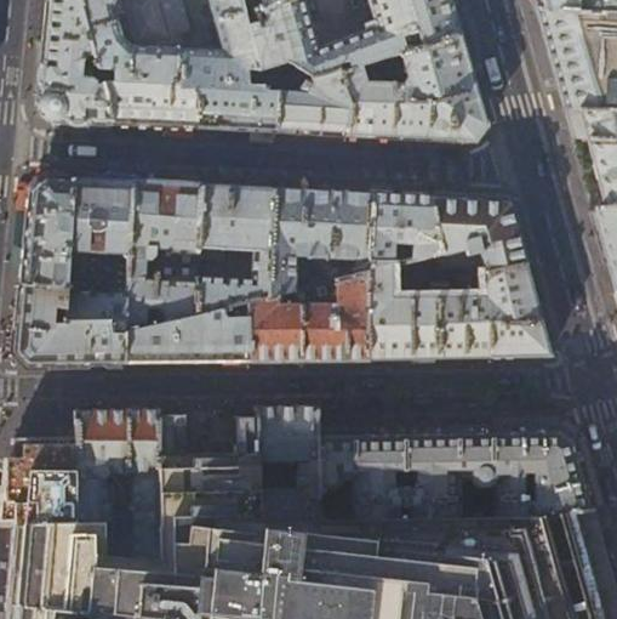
[(50,0),(46,43),(40,104),(53,119),(74,119),(115,121),(104,81),(97,84),(96,78),(93,75),(85,74),(87,56),(97,54),(83,0),(50,0)]
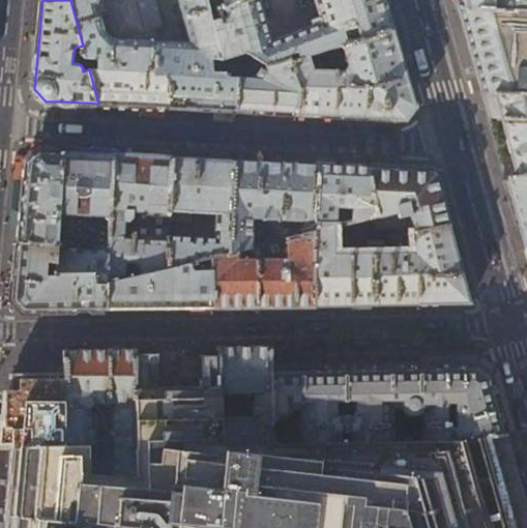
[(151,42),(139,0),(70,0),(83,46),(89,69),(98,104),(126,106),(170,108),(171,75),(155,74),(157,42),(151,42)]
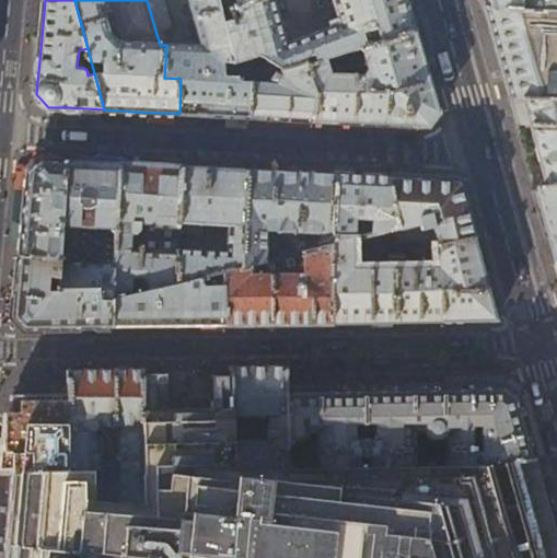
[(147,0),(160,45),(166,45),(164,78),(181,79),(180,114),(213,115),(252,117),(253,83),(243,82),(222,12),(219,0),(147,0)]
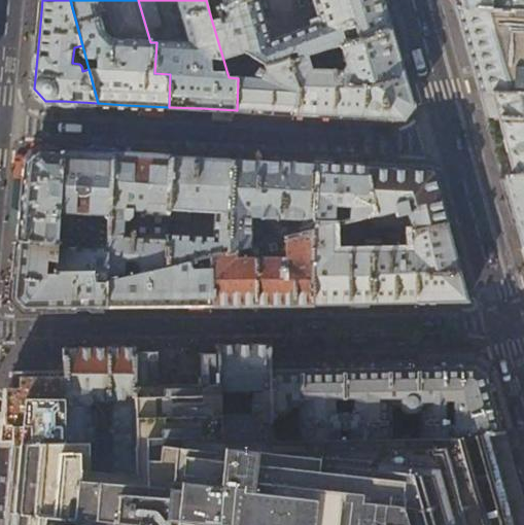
[(206,0),(209,11),(247,0),(206,0)]
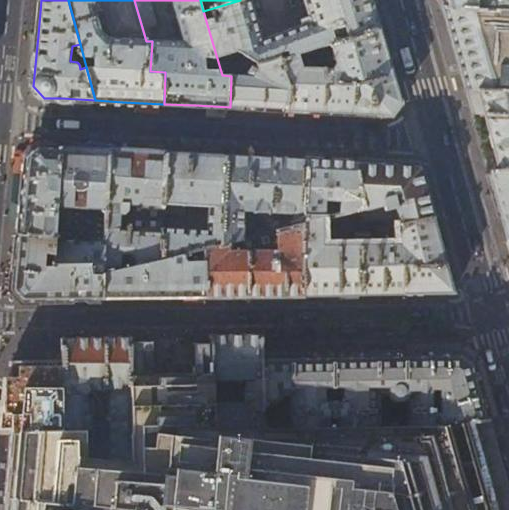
[(306,0),(310,16),(302,19),(304,24),(263,39),(251,0),(240,0),(203,11),(222,75),(231,76),(231,71),(243,67),(238,52),(240,52),(250,57),(249,66),(260,63),(280,57),(298,52),(318,46),(371,31),(382,27),(374,0),(306,0)]
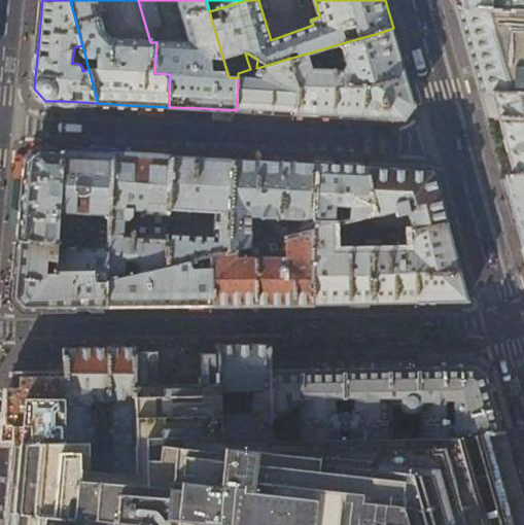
[(457,0),(459,6),(522,9),(520,0),(457,0)]
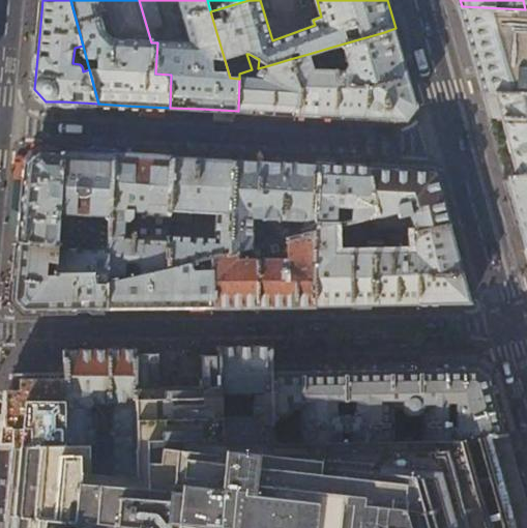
[(526,9),(525,9),(462,6),(470,38),(486,91),(526,92),(526,9)]
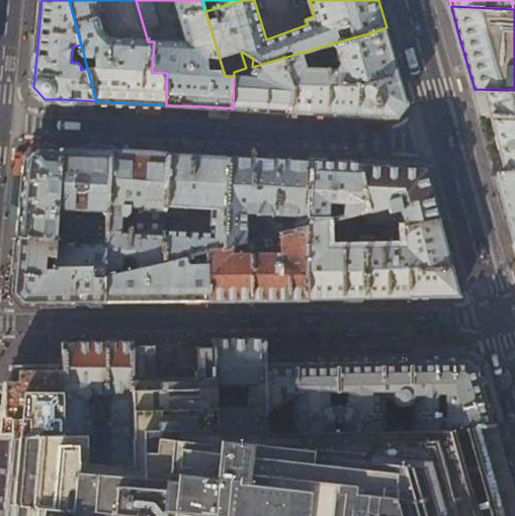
[(375,31),(322,47),(328,62),(343,62),(338,69),(306,68),(302,53),(283,58),(290,82),(291,111),(334,113),(398,116),(408,103),(395,58),(387,27),(375,31)]
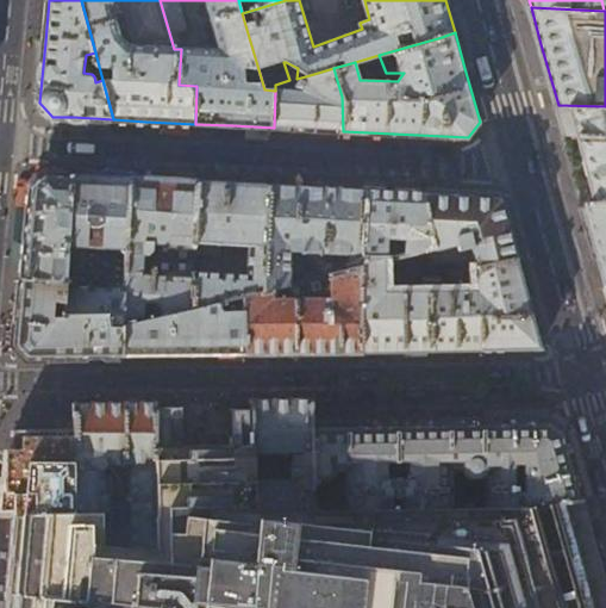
[(333,68),(310,75),(308,82),(304,91),(297,91),(297,79),(289,80),(275,85),(275,91),(274,128),(306,129),(343,131),(342,97),(333,68)]
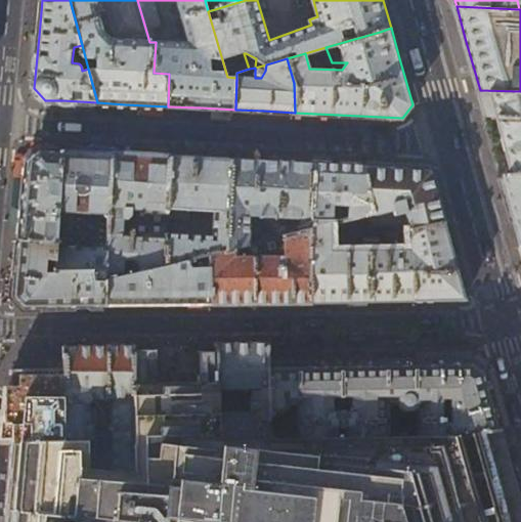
[(520,91),(480,90),(491,133),(503,173),(520,173),(520,91)]
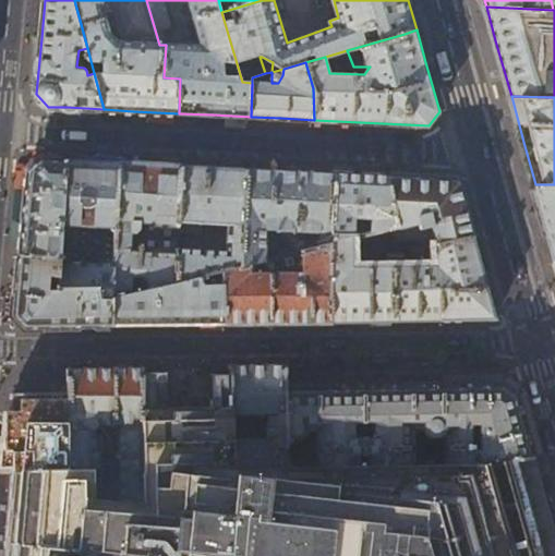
[(27,201),(22,254),(63,258),(68,159),(55,159),(43,158),(31,169),(27,201)]
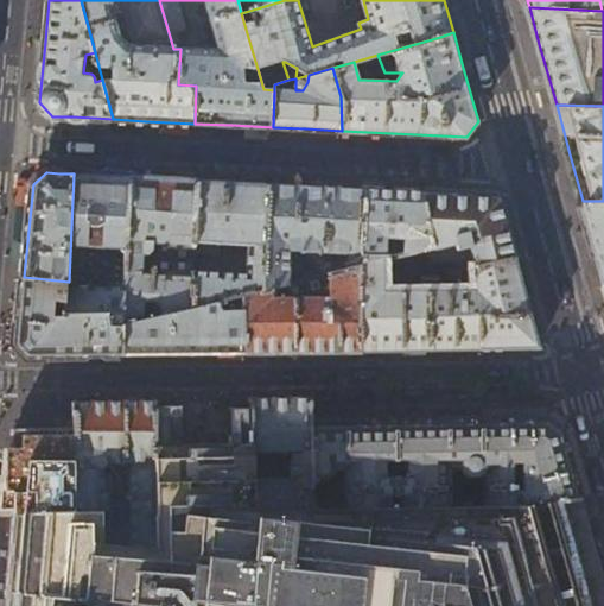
[(106,176),(74,174),(69,282),(68,313),(110,313),(125,313),(131,177),(106,176)]
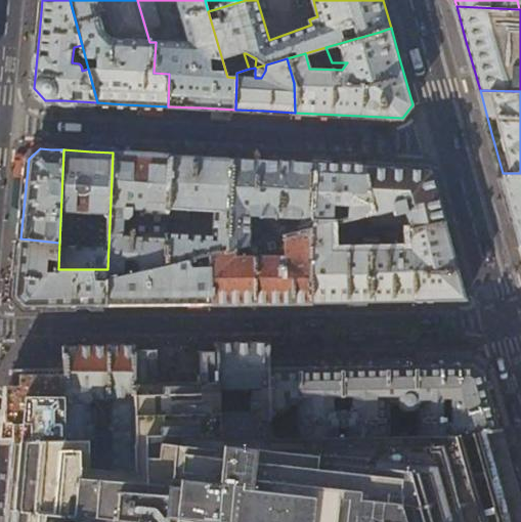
[(145,154),(113,153),(107,269),(107,280),(124,275),(126,258),(135,259),(135,261),(139,265),(141,264),(141,271),(168,265),(169,234),(169,218),(172,155),(145,154)]
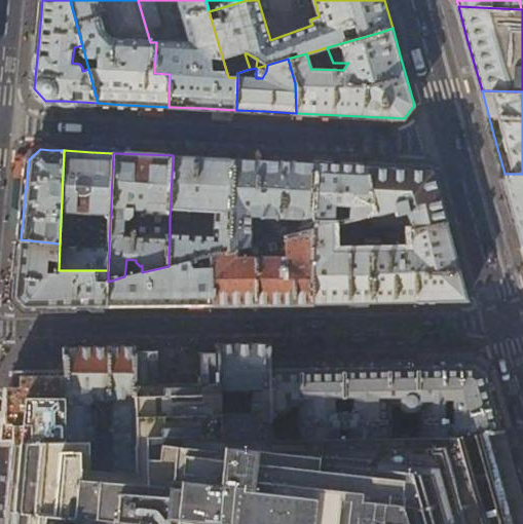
[(202,157),(173,155),(170,219),(192,220),(192,211),(217,212),(215,237),(170,235),(169,266),(170,265),(175,264),(212,255),(229,251),(233,158),(202,157)]
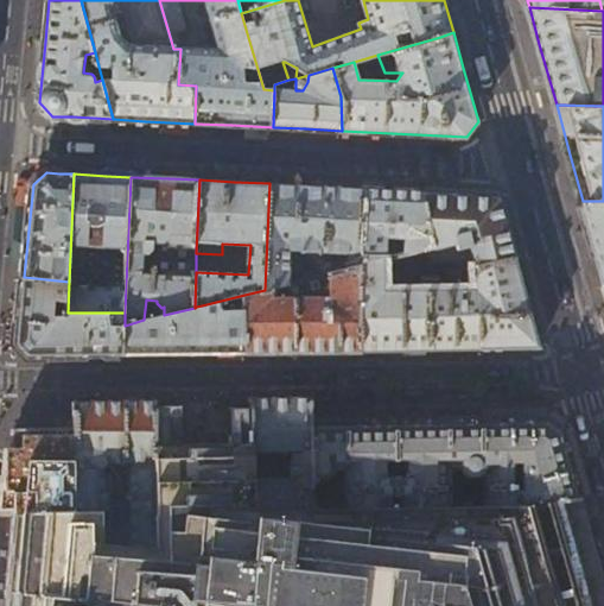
[(309,185),(269,183),(265,290),(290,283),(291,250),(342,252),(342,270),(361,265),(364,188),(309,185)]
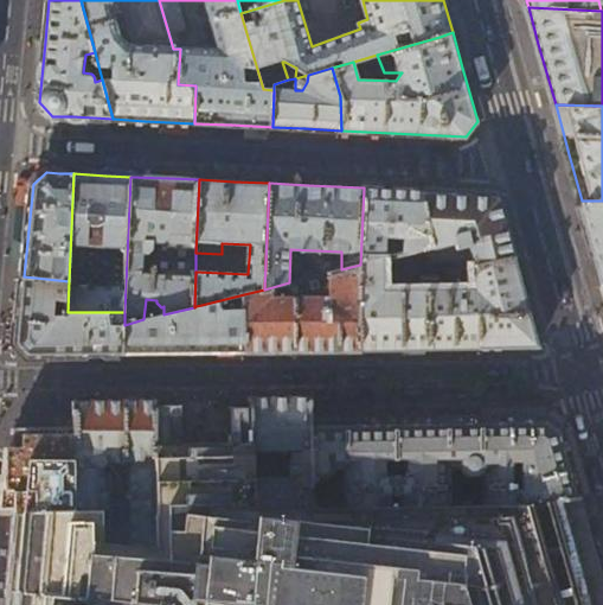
[(395,189),(364,188),(360,265),(384,259),(409,253),(428,248),(436,246),(424,191),(395,189)]
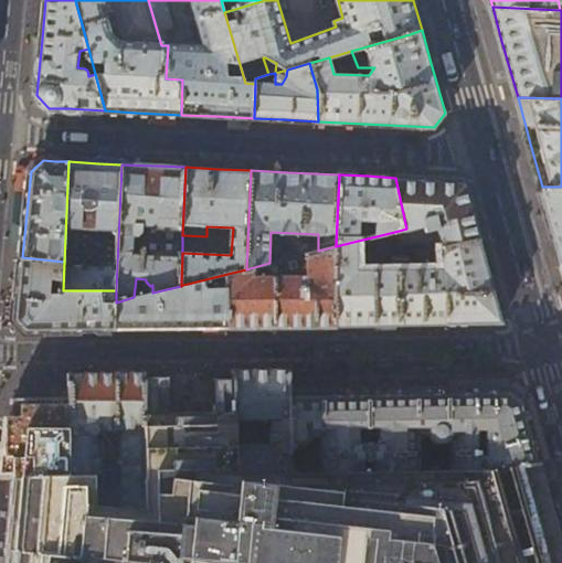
[(406,229),(399,231),(399,248),(420,247),(416,237),(426,234),(431,247),(444,246),(480,237),(472,205),(465,181),(428,179),(395,178),(406,229)]
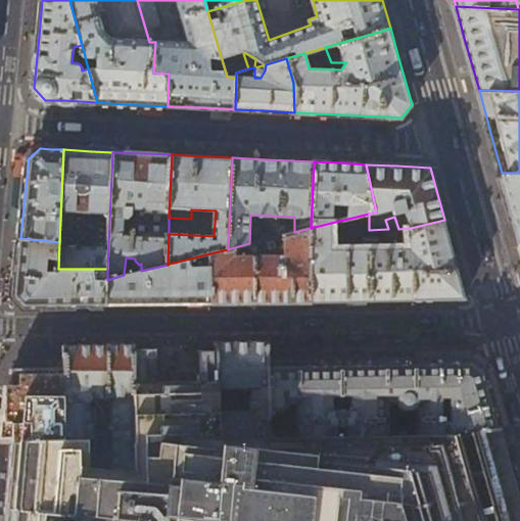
[(519,173),(502,173),(515,220),(519,234),(519,173)]
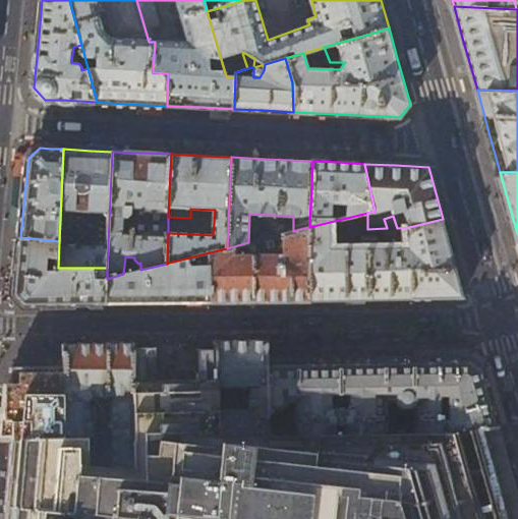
[(367,213),(351,217),(351,231),(367,231),(367,229),(367,213)]
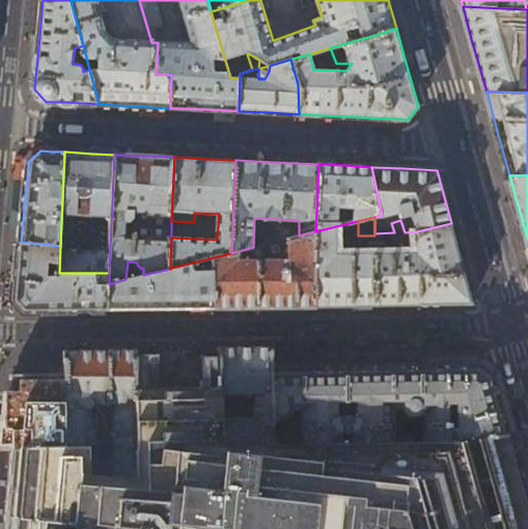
[(451,223),(417,231),(418,252),(337,254),(336,226),(315,231),(316,305),(360,304),(431,303),(473,302),(459,248),(451,223)]
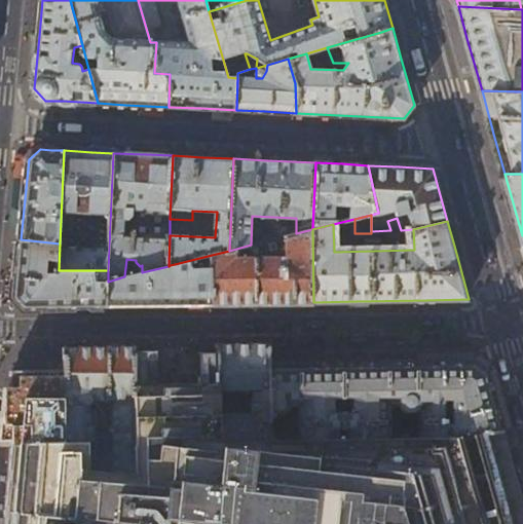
[(313,302),(312,229),(296,233),(251,245),(229,251),(212,255),(214,304),(264,303),(313,302)]
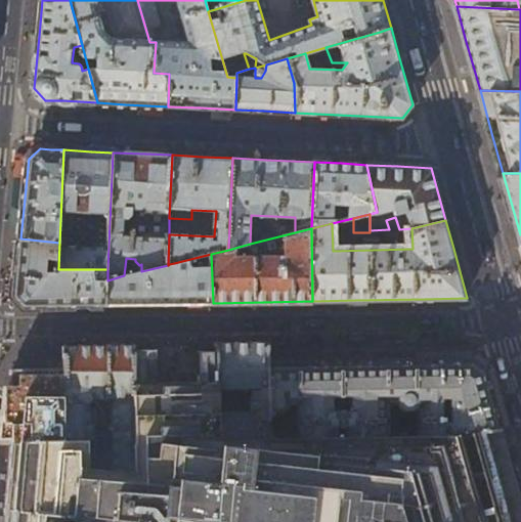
[(59,243),(20,238),(18,259),(15,295),(26,306),(51,306),(106,305),(107,280),(96,280),(95,269),(58,269),(59,243)]
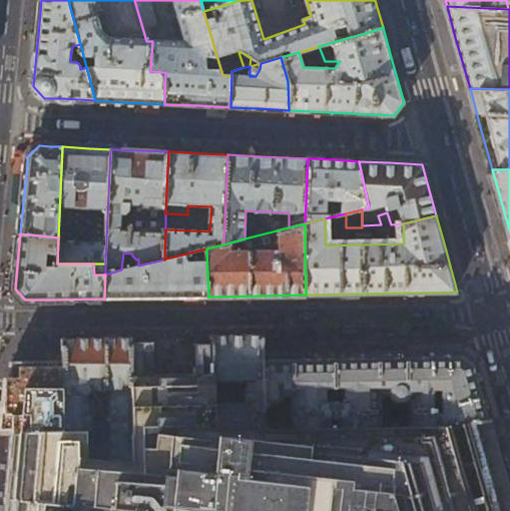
[(206,248),(170,258),(170,263),(165,264),(165,259),(164,260),(138,266),(121,270),(105,275),(104,299),(155,298),(208,297),(206,248)]
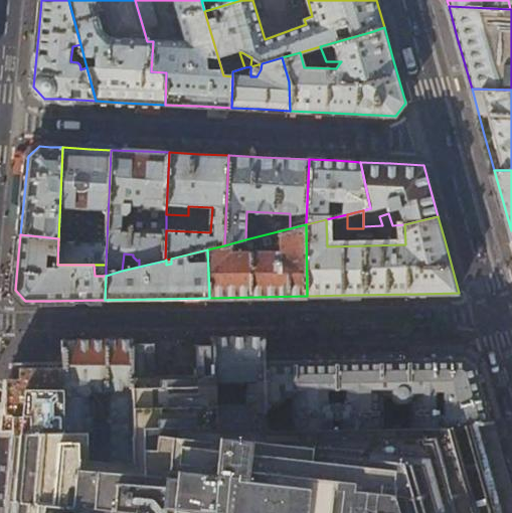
[(99,338),(64,335),(64,362),(65,431),(87,430),(88,457),(133,461),(133,373),(133,341),(133,338),(99,338)]
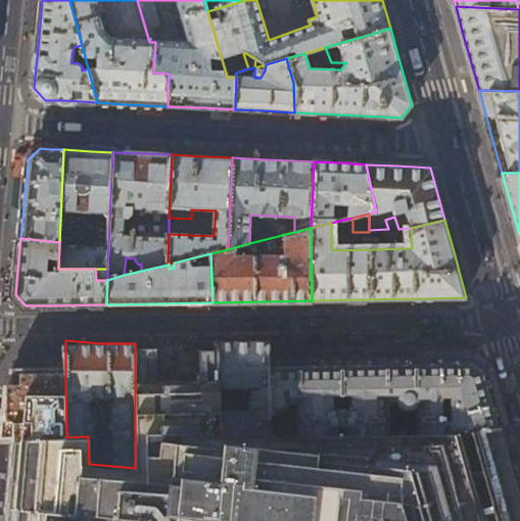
[(219,341),(220,378),(220,436),(268,436),(269,412),(269,363),(269,341),(241,341),(219,341)]
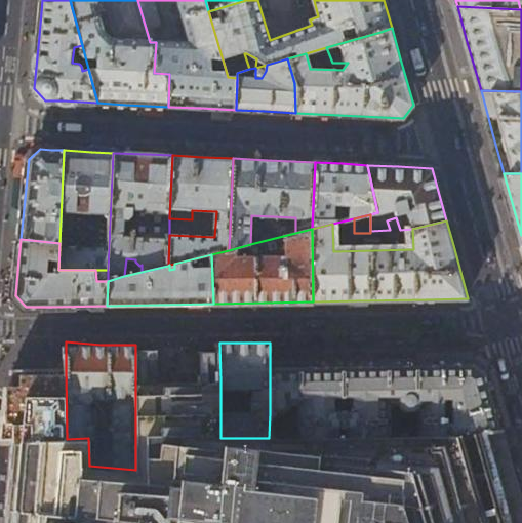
[(411,361),(344,362),(344,431),(349,431),(349,437),(389,436),(388,402),(397,402),(398,405),(400,407),(405,409),(410,409),(415,406),(415,409),(417,409),(417,436),(471,433),(502,430),(505,430),(493,391),(487,369),(475,360),(411,361)]
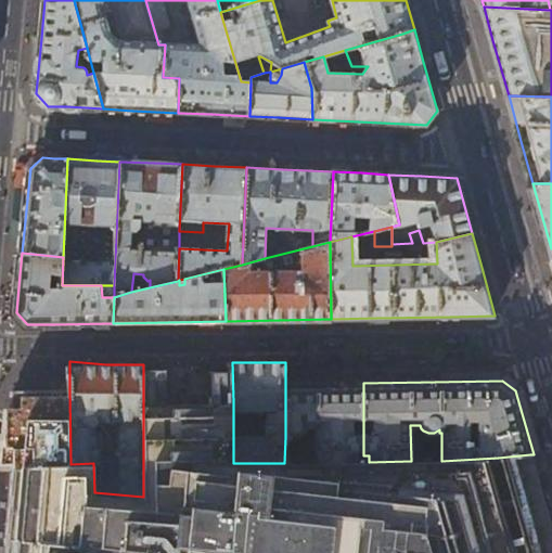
[(300,384),(285,385),(285,437),(289,437),(289,435),(297,434),(299,434),(303,431),(304,426),(315,426),(315,462),(358,462),(358,455),(363,455),(363,383),(360,383),(318,384),(300,384)]
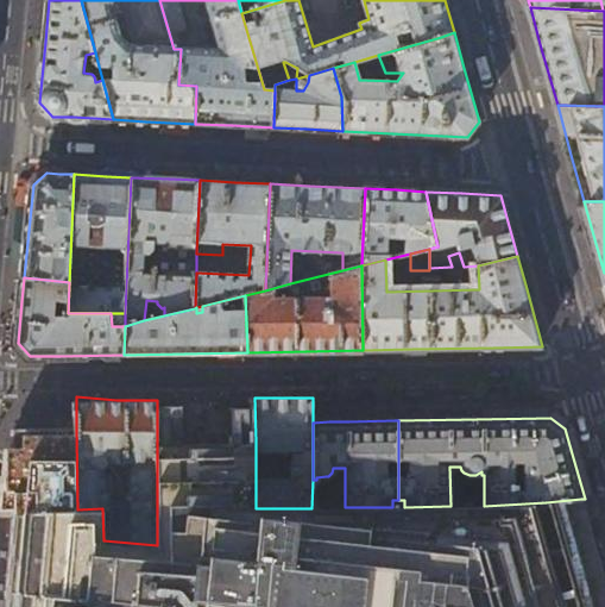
[(14,451),(16,511),(18,511),(77,509),(76,429),(65,429),(52,429),(41,429),(36,429),(36,433),(33,433),(24,433),(24,438),(24,451),(14,451)]
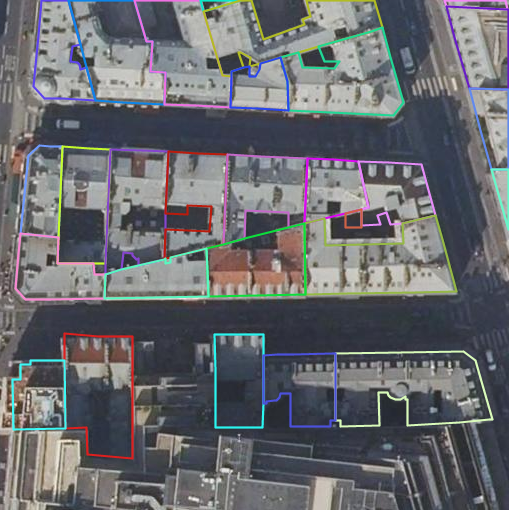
[(146,371),(132,371),(132,458),(87,454),(86,427),(65,428),(15,429),(12,458),(6,509),(501,509),(486,455),(480,435),(491,426),(489,419),(459,422),(407,425),(379,425),(340,426),(330,426),(290,426),(262,427),(215,427),(215,370),(192,370),(192,363),(185,363),(154,364),(154,371),(146,371)]
